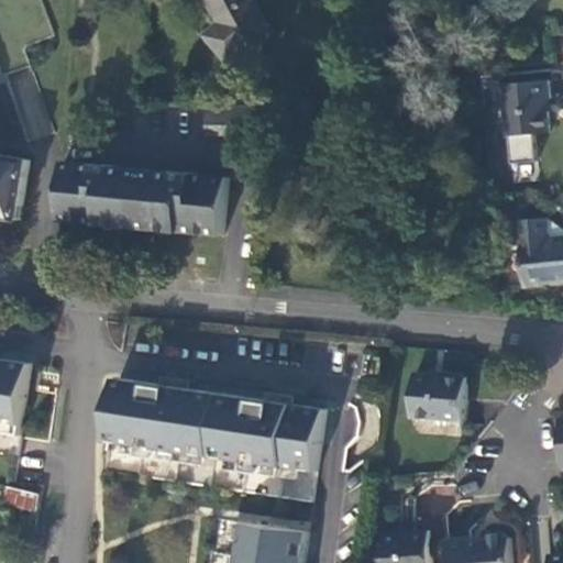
[(56,36),(42,0),(0,0),(0,216),(22,221),(32,161),(0,154),(0,73),(2,72),(3,76),(32,66),(26,51),(25,47),(28,47),(56,36)]
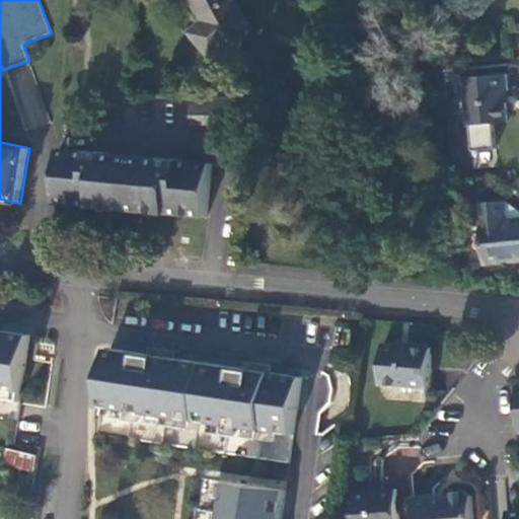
[(192,0),(204,21),(208,29),(196,40),(214,61),(251,28),(235,0),(192,0)]
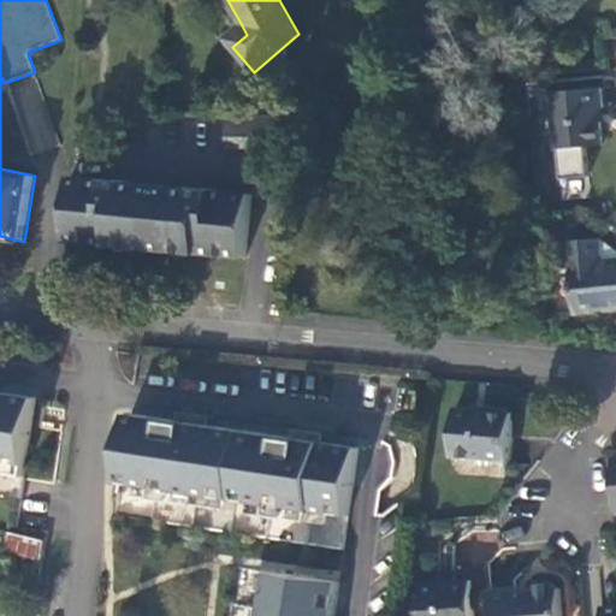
[(247,35),(242,25),(225,39),(232,47),(247,35)]
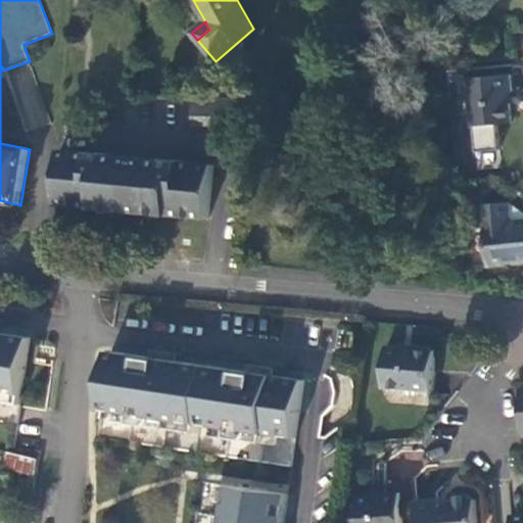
[(512,75),(464,79),(467,100),(473,99),(476,126),(478,152),(502,149),(500,124),(514,123),(511,91),(513,91),(512,75)]
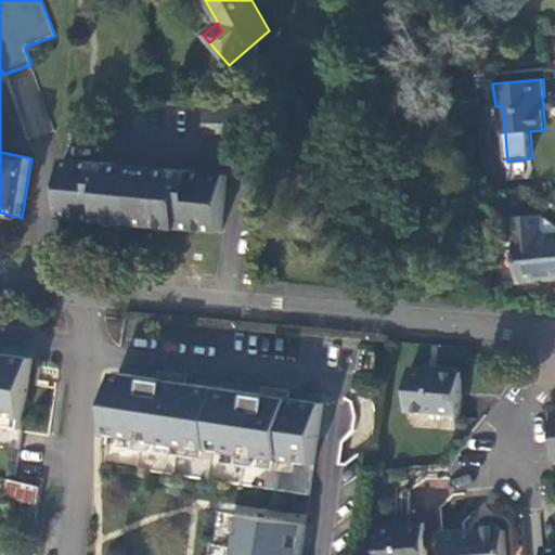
[(98,163),(64,159),(61,216),(223,232),(228,175),(195,172),(195,170),(178,169),(178,170),(115,165),(115,164),(98,162),(98,163)]
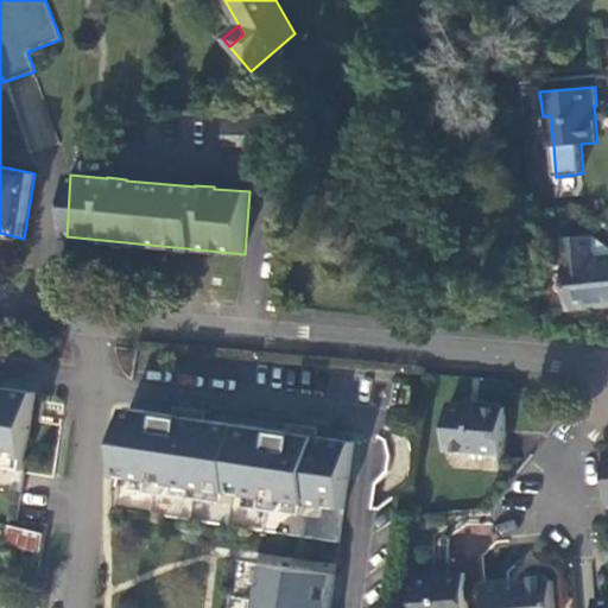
[(570,238),(564,244),(571,309),(607,304),(607,257),(596,259),(594,235),(570,238)]
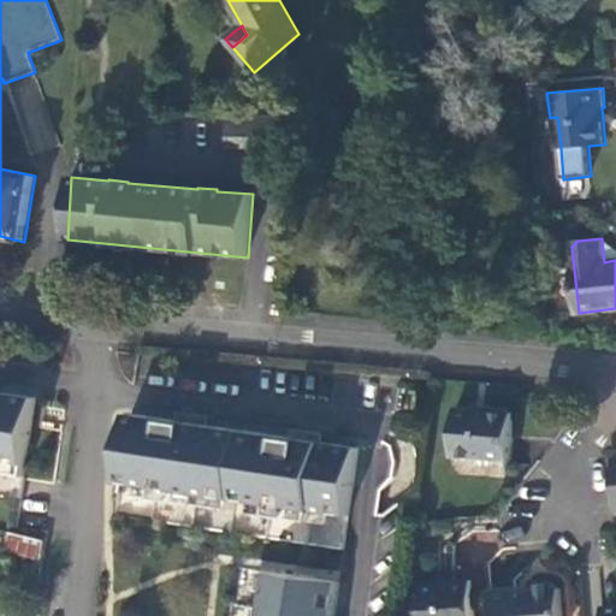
[(0,496),(22,499),(36,397),(0,391),(3,383),(0,381),(0,496)]
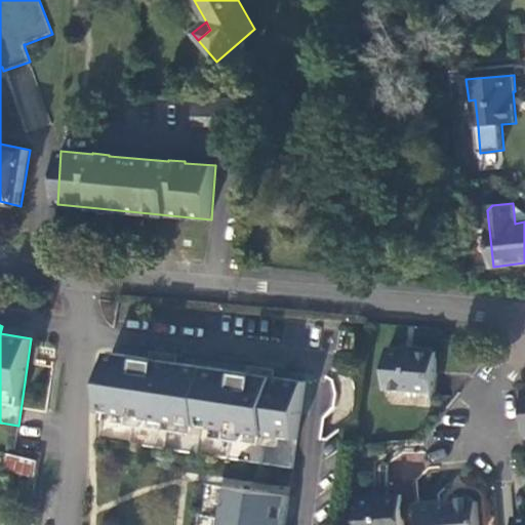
[(437,352),(390,348),(386,389),(434,392),(437,352)]
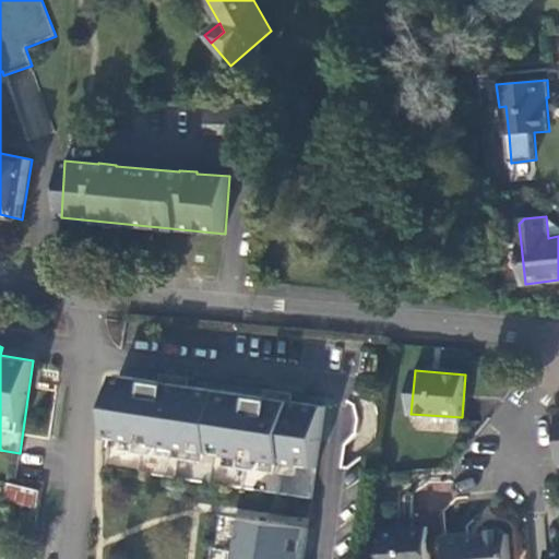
[(105,467),(219,485),(209,558),(304,558),(326,405),(294,401),(295,392),(277,390),(276,397),(190,385),(191,377),(174,375),(173,382),(119,375),(105,467)]
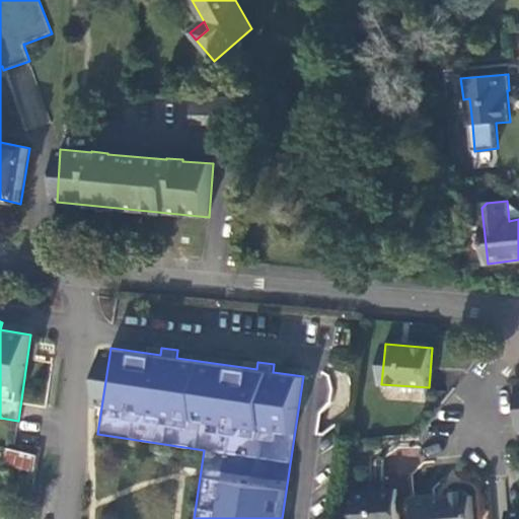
[(36,470),(39,455),(11,448),(7,462),(36,470)]
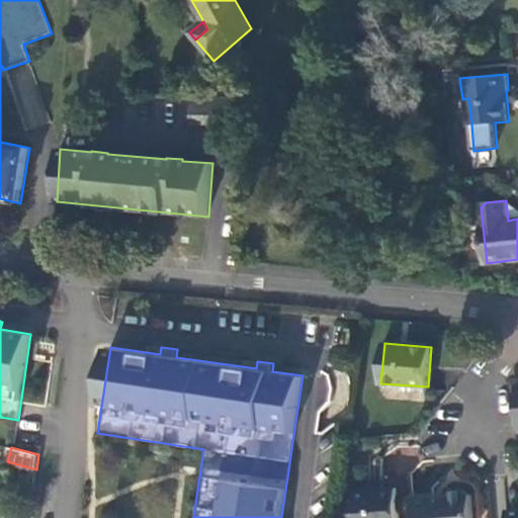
[(354,517),(400,517),(398,488),(354,492),(355,500),(353,500),(354,517)]
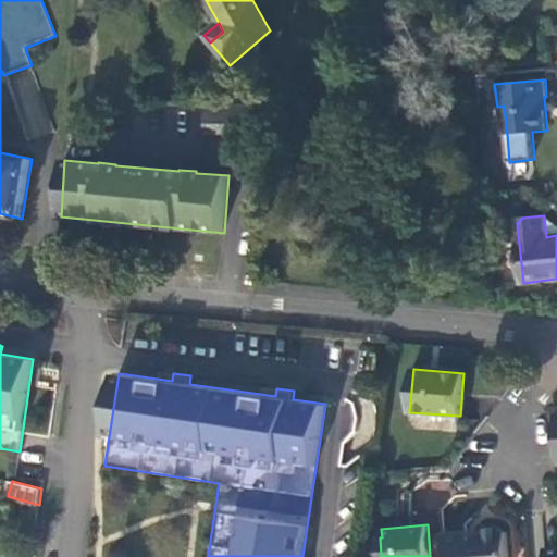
[(510,556),(508,532),(506,532),(500,527),(487,528),(482,534),(468,534),(468,532),(445,534),(446,556),(510,556)]
